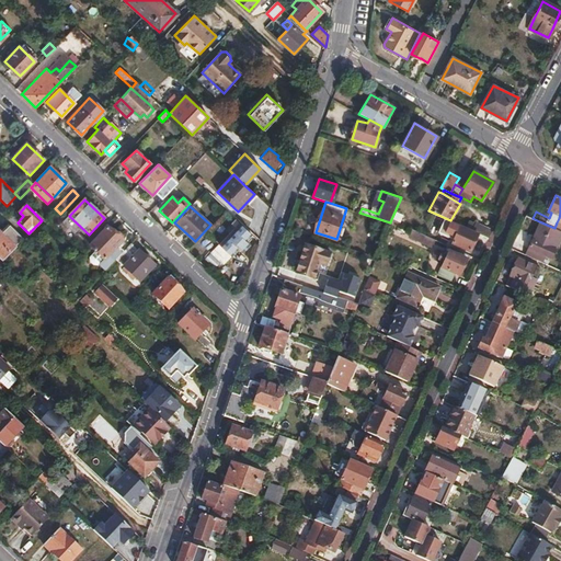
[(539,206),(536,212),(549,218),(551,213),(548,212),(539,206)]
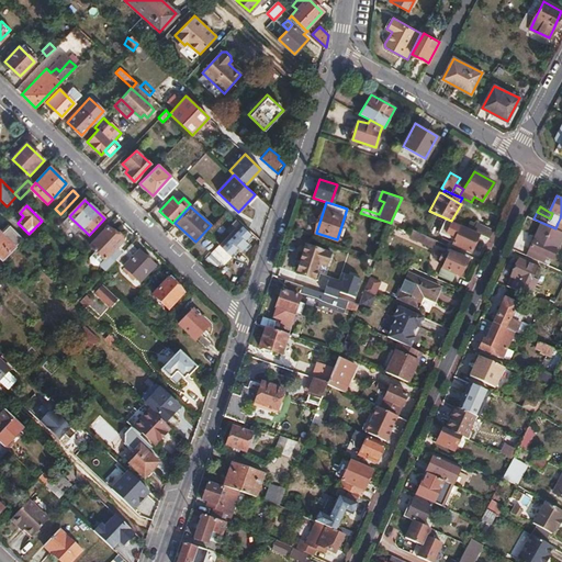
[(467,227),(490,238),(493,231),(476,223),(475,224),(470,221),(467,227)]
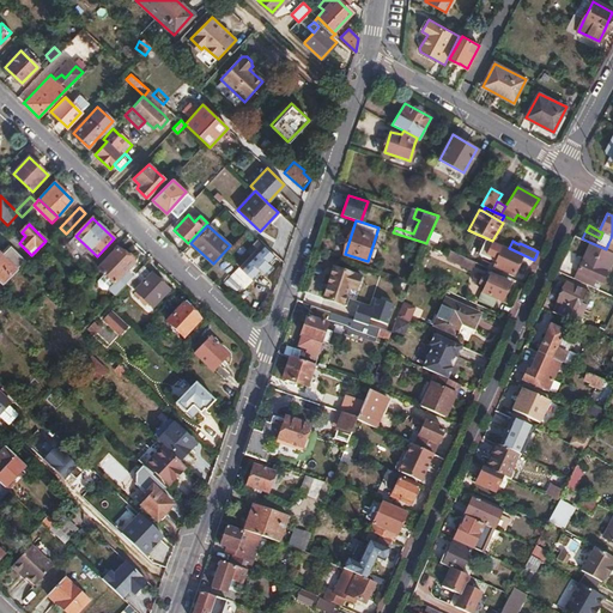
[(589,242),(574,278),(590,285),(594,279),(601,281),(612,258),(612,252),(611,252),(606,249),(589,242)]
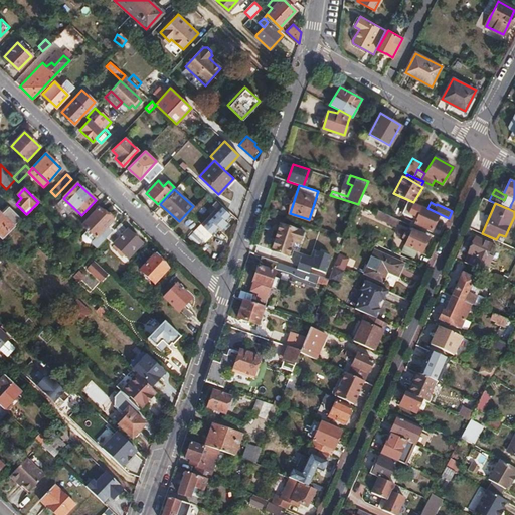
[(227,222),(231,216),(220,205),(202,225),(212,234),(218,228),(221,232),(229,224),(227,222)]
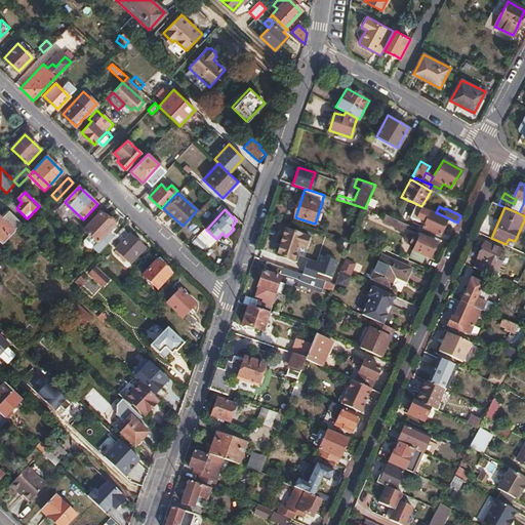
[(421,213),(419,218),(425,221),(422,227),(439,234),(446,218),(429,211),(427,215),(421,213)]
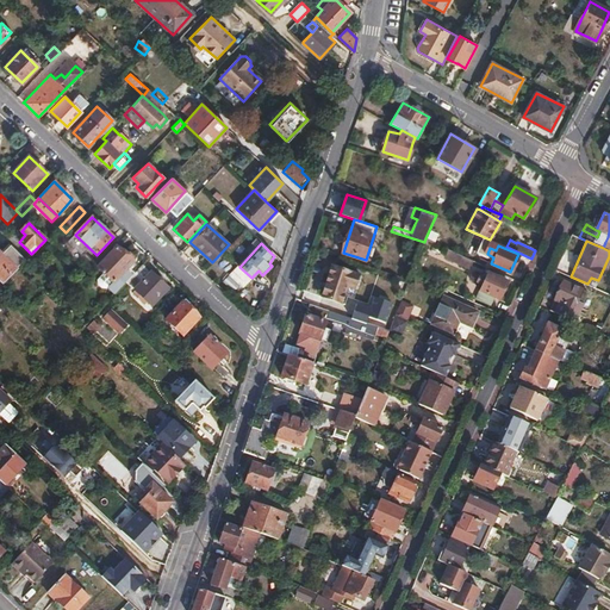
[(0,253),(0,281),(1,282),(24,260),(11,247),(1,255),(0,253)]
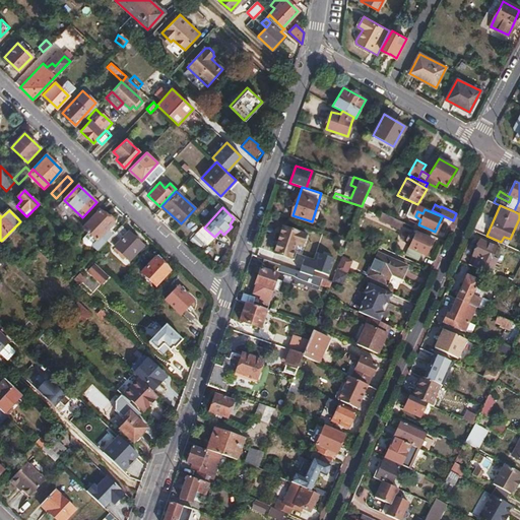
[(92,244),(99,249),(108,241),(114,234),(109,230),(114,223),(101,211),(83,229),(88,234),(95,241),(92,244)]
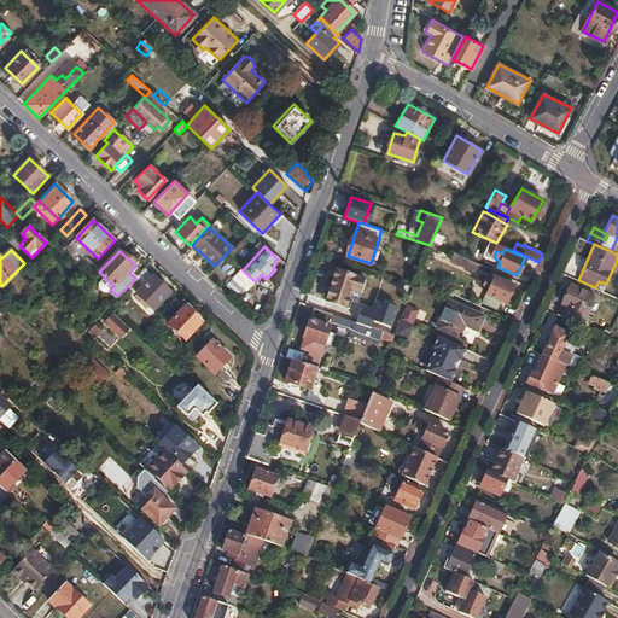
[(477,262),(455,252),(452,261),(473,270),(477,262)]
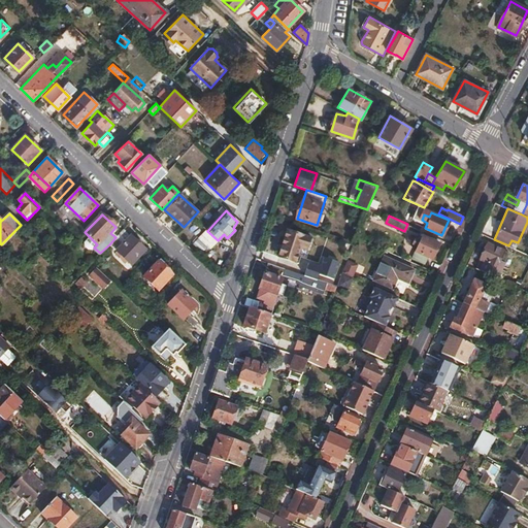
[(116,237),(109,244),(131,265),(145,250),(130,235),(128,236),(122,230),(116,237)]
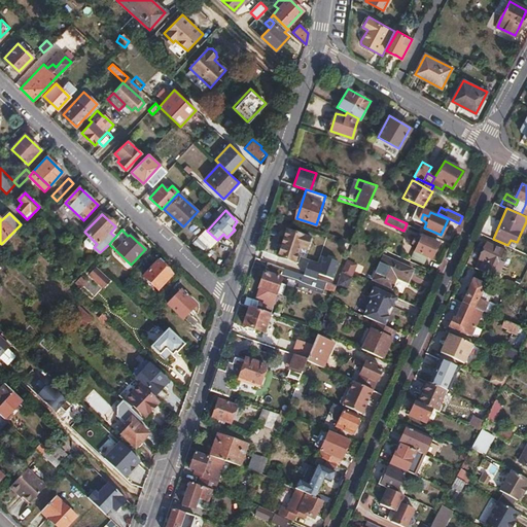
[(286,230),(278,254),(295,260),(300,246),(306,248),(309,237),(286,230)]
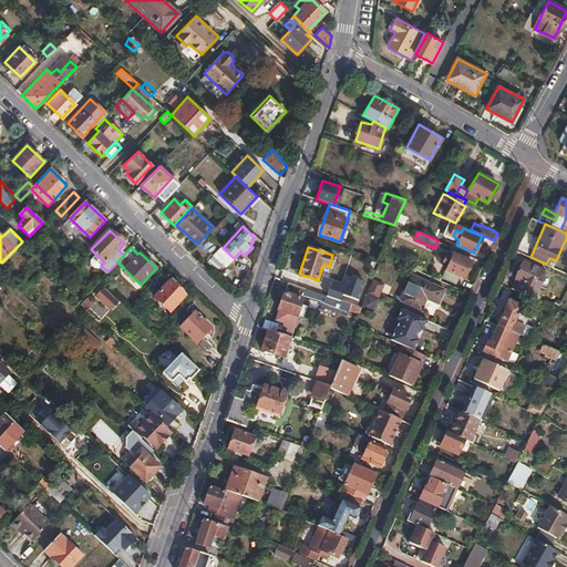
[(462,279),(473,256),(467,255),(466,257),(459,254),(455,259),(445,255),(441,263),(447,265),(443,276),(456,282),(459,278),(462,279)]
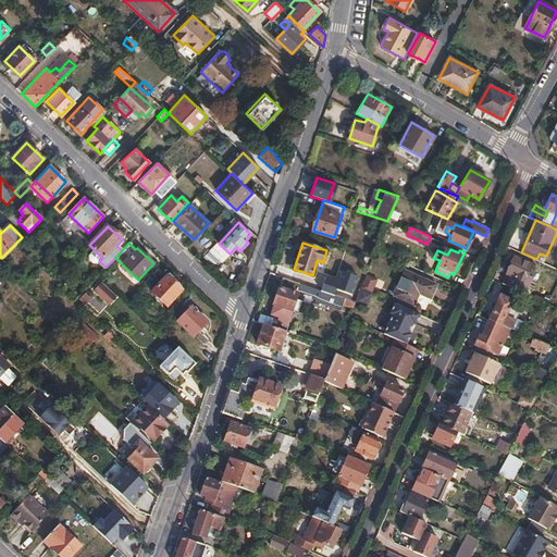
[(97,263),(99,261),(102,258),(95,250),(89,256),(89,260),(94,263),(97,263)]
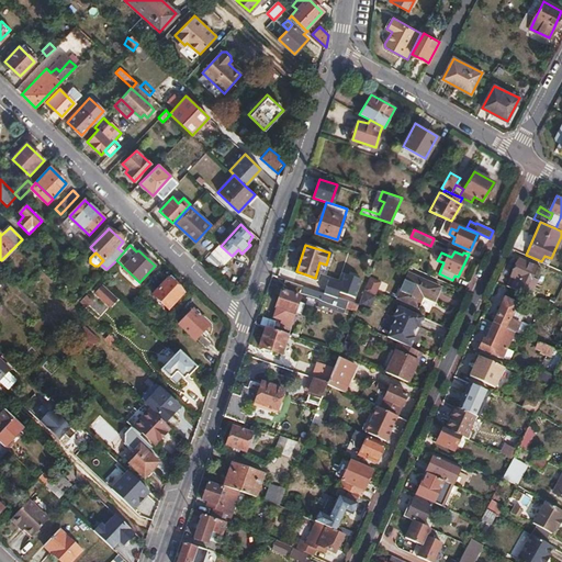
[(518,258),(506,285),(529,295),(536,280),(531,278),(536,266),(518,258)]
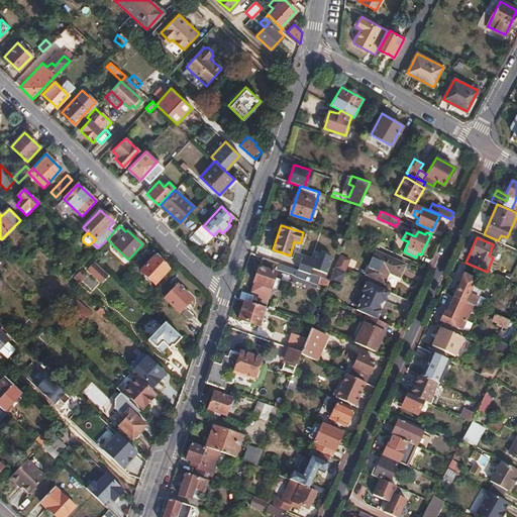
[(377,250),(367,274),(384,281),(388,272),(399,276),(404,263),(377,250)]
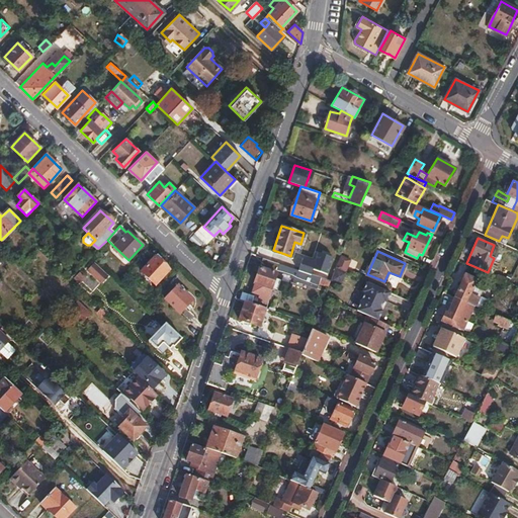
[(303,258),(298,270),(311,274),(312,268),(325,273),(331,257),(318,253),(315,262),(303,258)]
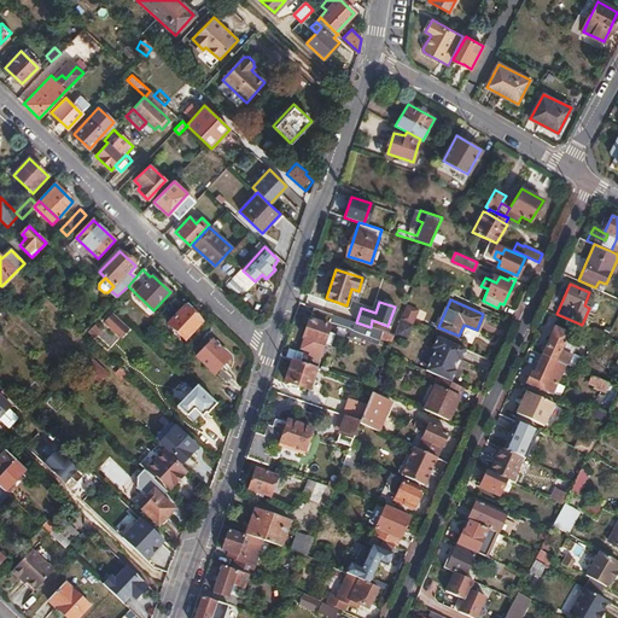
[(417,309),(406,304),(400,319),(410,324),(417,309)]
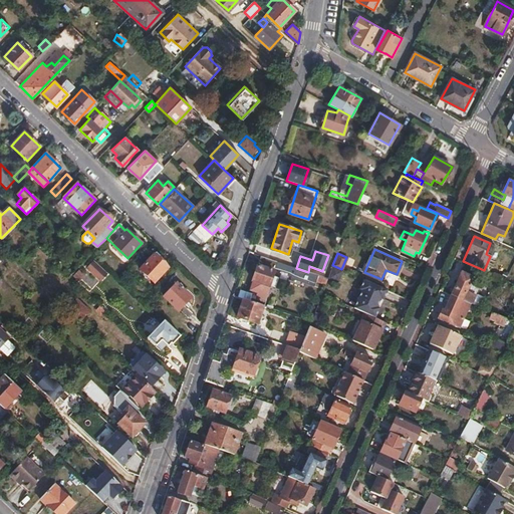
[(154,256),(140,271),(146,276),(141,281),(149,289),(168,268),(154,256)]
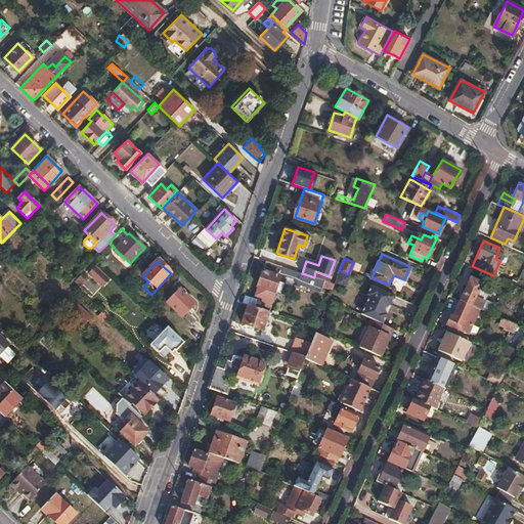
[(302,273),(265,261),(257,285),(258,286),(255,295),(262,298),(262,301),(270,304),(275,292),(273,291),(279,274),(297,280),(296,284),(319,292),(323,280),(314,277),(302,273)]
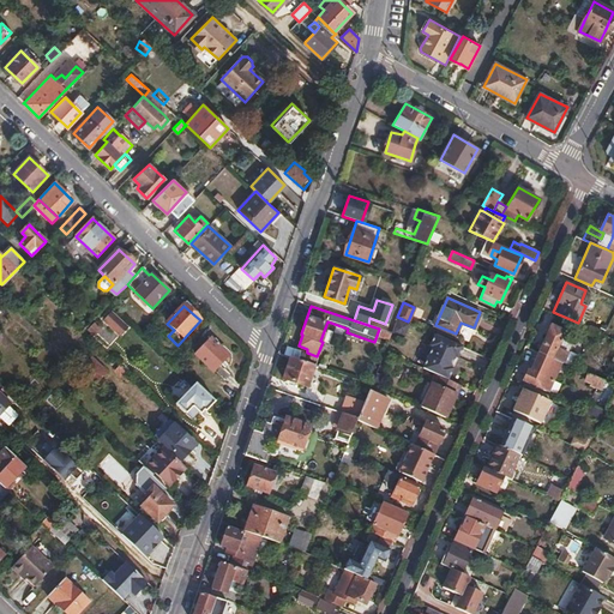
[(124,326),(110,312),(104,319),(118,332),(124,326)]
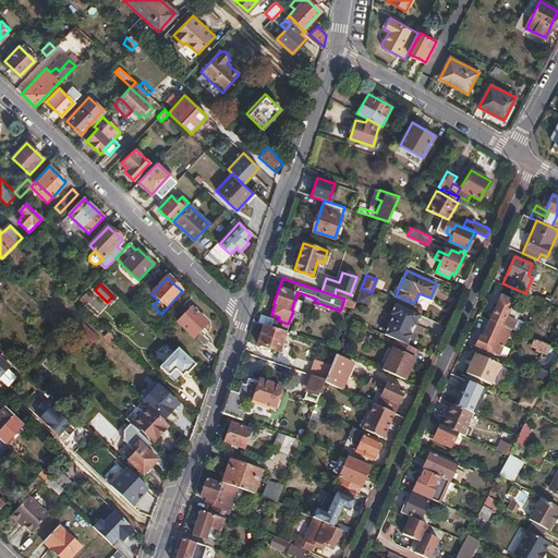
[(361,288),(356,300),(366,304),(371,292),(361,288)]
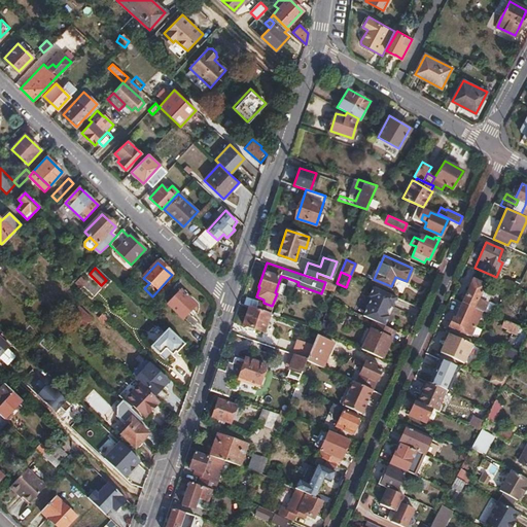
[(463,303),(482,310),(484,311),(493,288),(473,280),(463,303)]
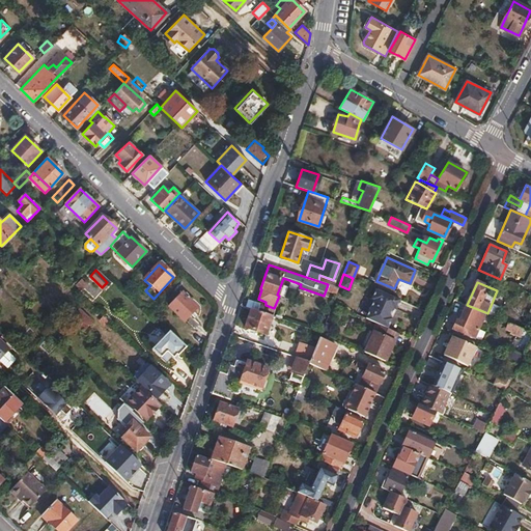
[(379,289),(376,288),(372,298),(374,299),(366,318),(372,322),(378,324),(387,328),(391,318),(390,317),(394,308),(396,309),(400,299),(381,290),(379,289)]
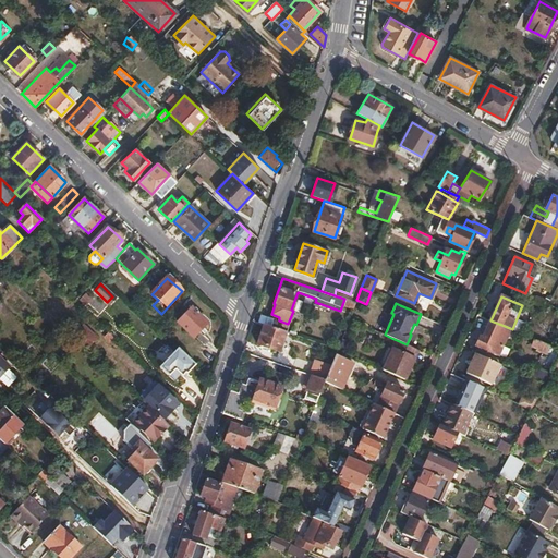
[(192,308),(178,323),(193,337),(207,323),(192,308)]
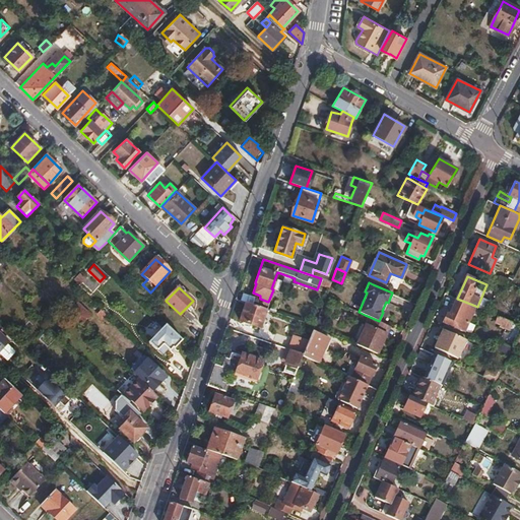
[(457,299),(450,316),(447,315),(445,321),(464,330),(475,306),(457,299)]
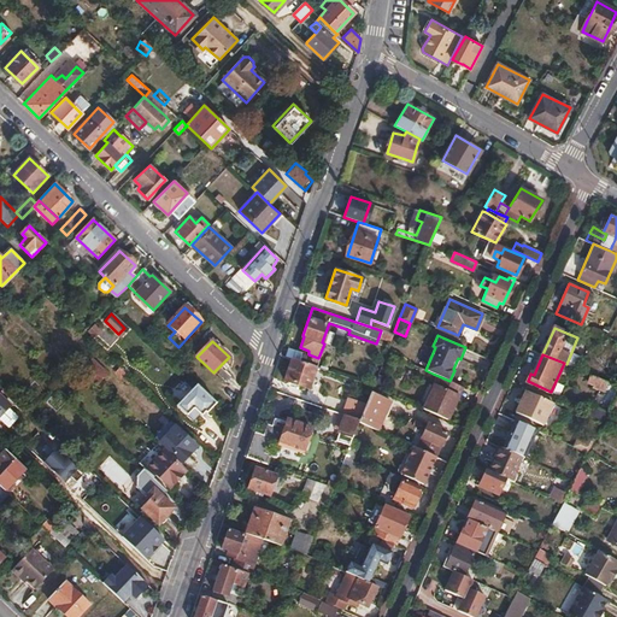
[(315,365),(291,357),(283,380),(307,387),(315,365)]
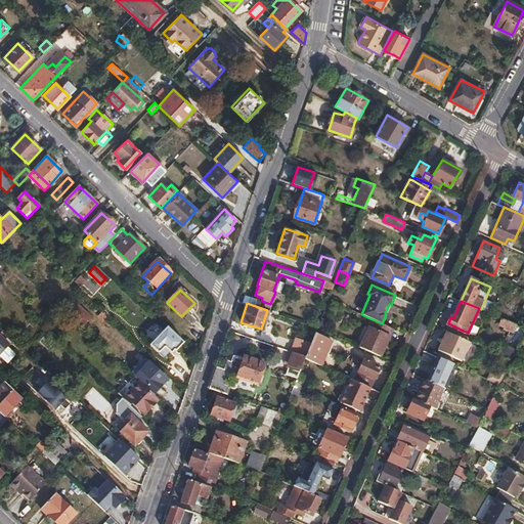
[(77,306),(70,315),(83,328),(91,318),(77,306)]
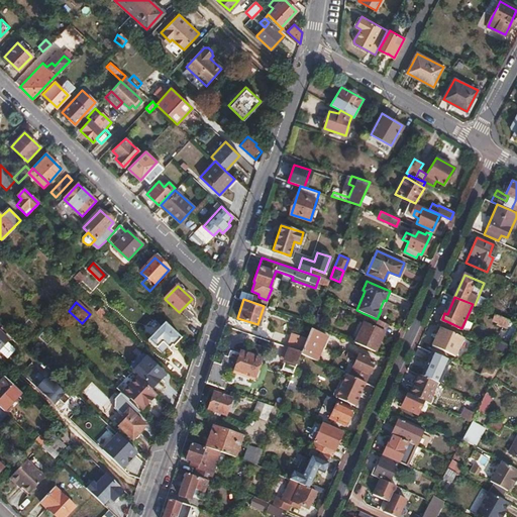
[(111,318),(100,308),(96,313),(107,323),(111,318)]
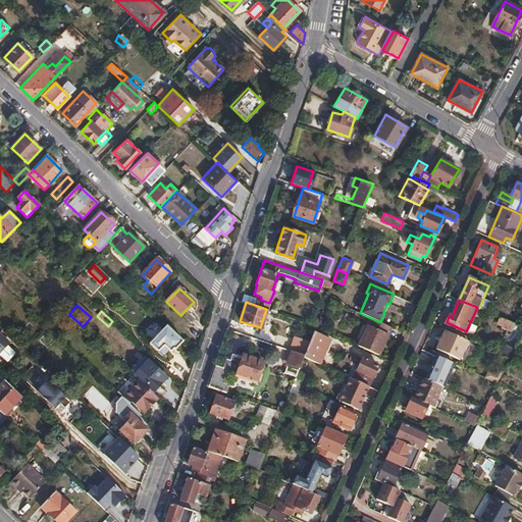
[(502,326),(508,329),(510,330),(513,322),(490,313),(488,318),(503,324),(502,326)]
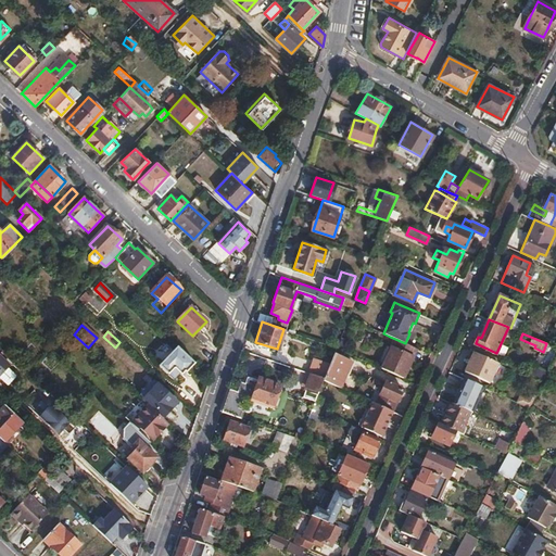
[(395,339),(383,368),(404,378),(417,349),(406,343),(405,343),(395,339)]
